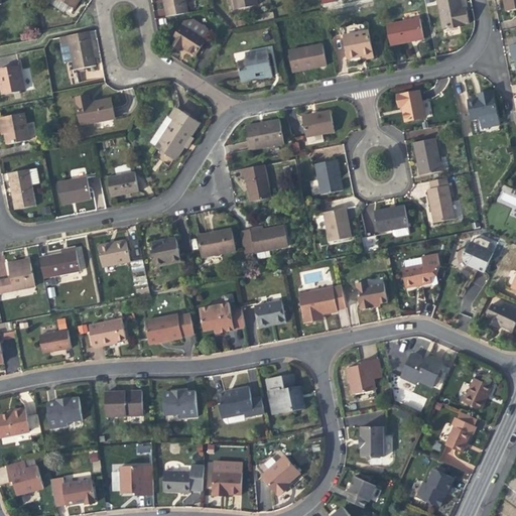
[(71,7),(59,0),(53,0),(51,5),(67,14),(71,7)]
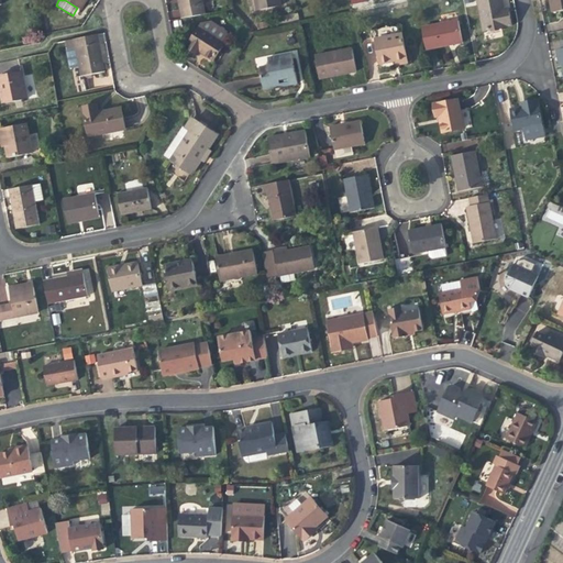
[(65,0),(77,8),(81,10),(87,0),(65,0)]
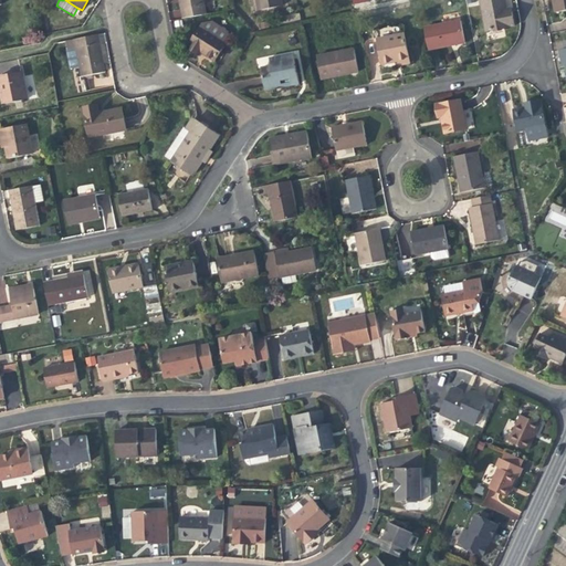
[(181,0),(186,19),(206,16),(202,0),(181,0)]
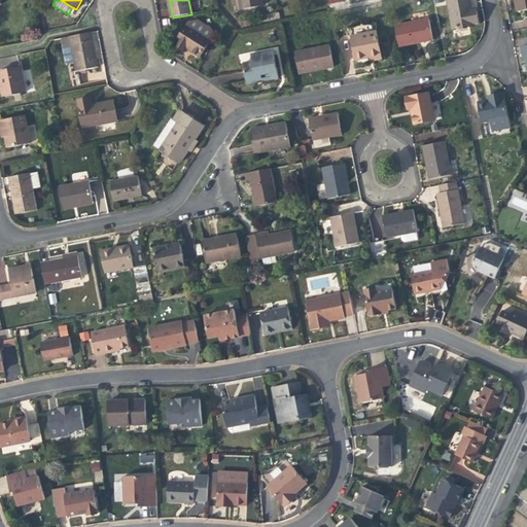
[(238,0),(241,10),(262,6),(260,0),(238,0)]
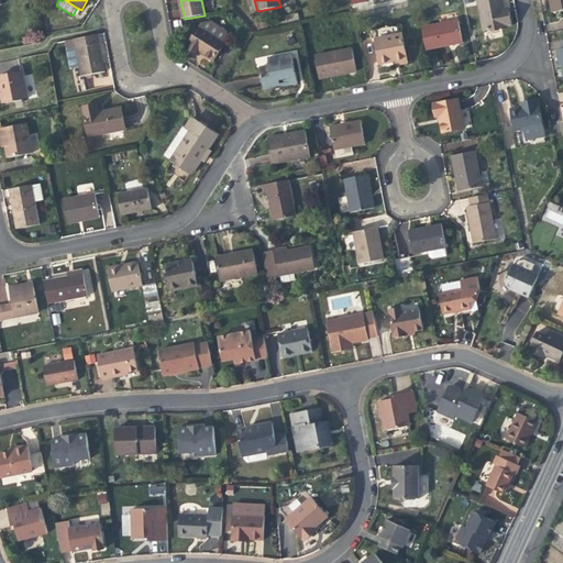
[(476,0),(483,31),(510,25),(507,9),(504,9),(503,4),(501,0),(476,0)]
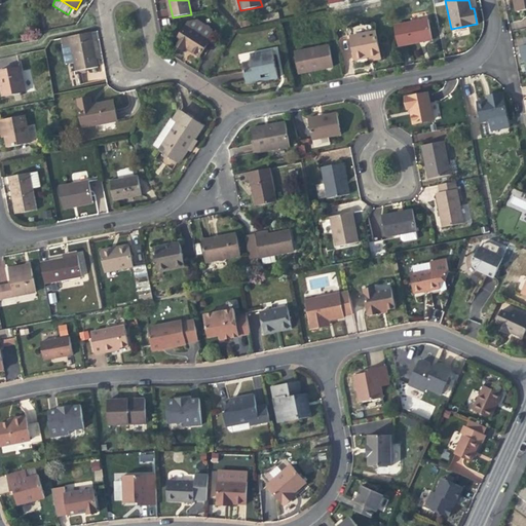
[(525,0),(513,0),(516,12),(525,9),(525,0)]
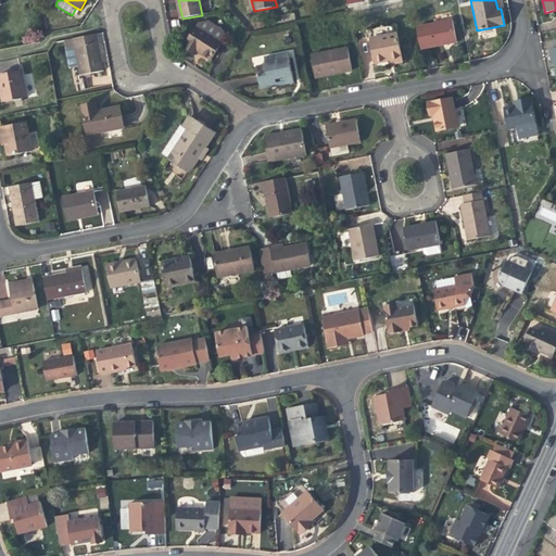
[(198,26),(222,41),(225,35),(224,32),(209,21),(200,23),(198,26)]
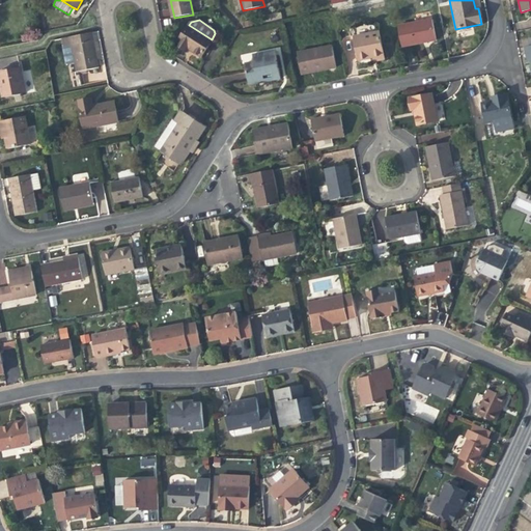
[(420,44),(437,40),(432,20),(397,26),(401,48),(420,44)]
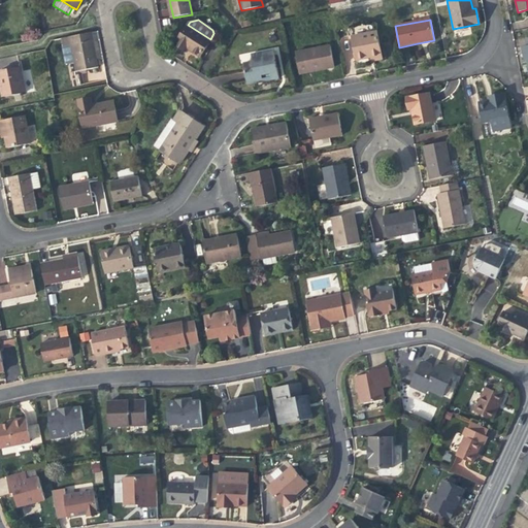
[(211,40),(210,39),(188,25),(174,45),(185,52),(187,50),(191,53),(199,58),(211,40)]
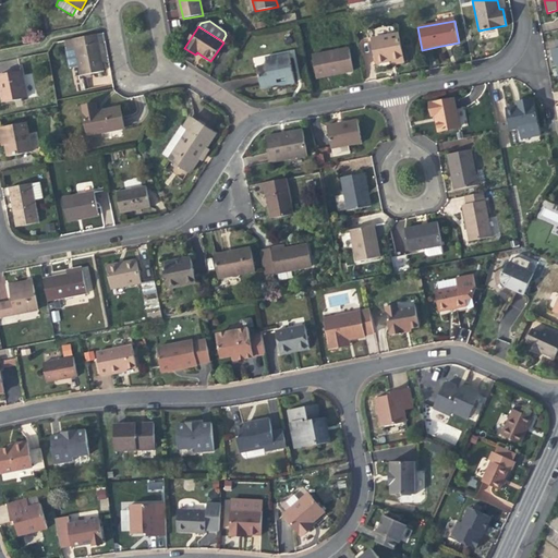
[(387,62),(391,61),(403,59),(398,34),(372,39),(377,64),(387,62)]
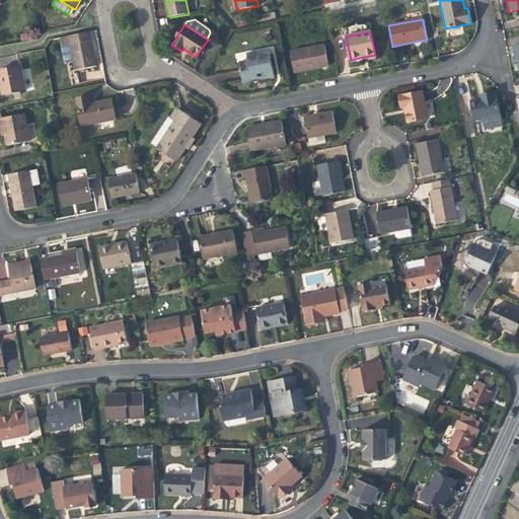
[(90,33),(60,39),(62,46),(69,45),(74,71),(79,70),(96,67),(93,50),(90,33)]
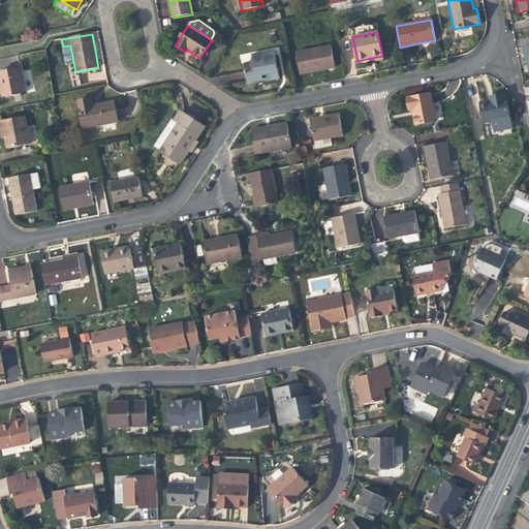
[(331,45),(296,53),(300,75),(317,71),(335,68),(331,45)]
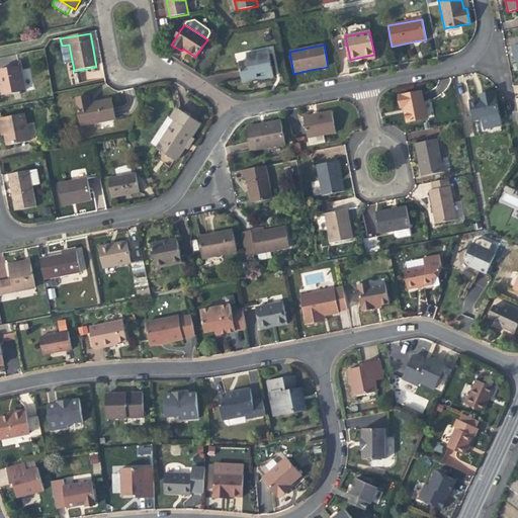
[(247,61),(250,77),(273,73),(268,50),(246,54),(247,61)]
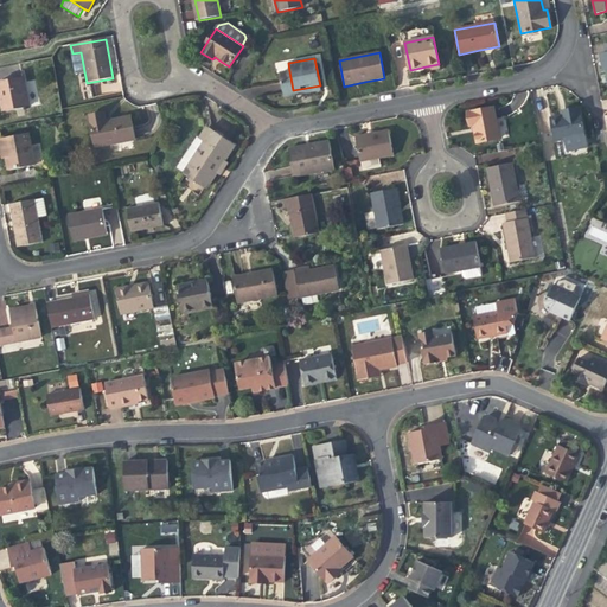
[(294,96),(293,90),(289,71),(279,74),(283,97),(294,96)]
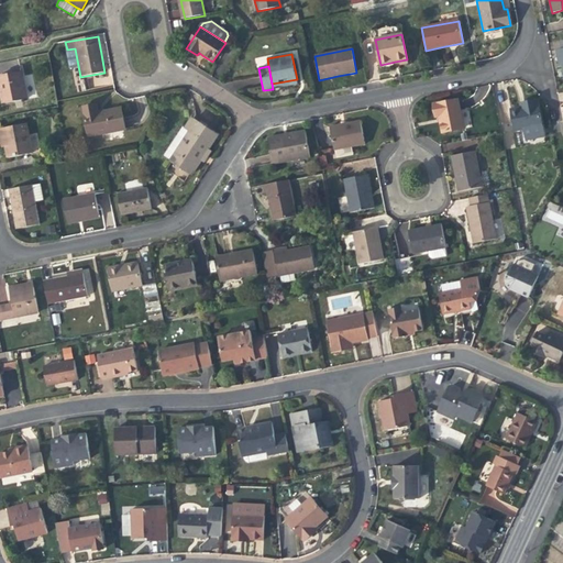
[(0,92),(2,105),(26,99),(21,72),(0,75),(0,87),(1,87),(1,90),(2,92),(0,92)]
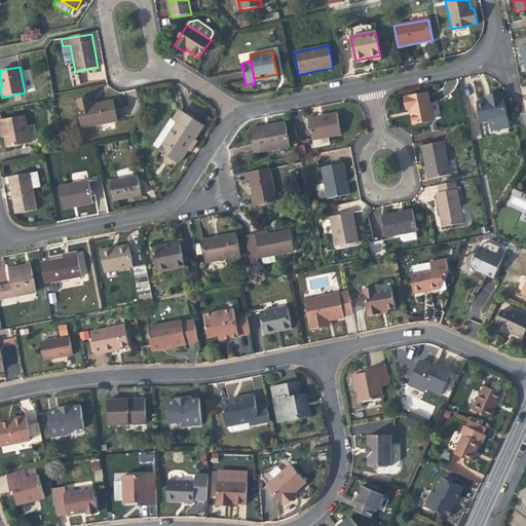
[(83,89),(80,71),(75,72),(78,90),(83,89)]
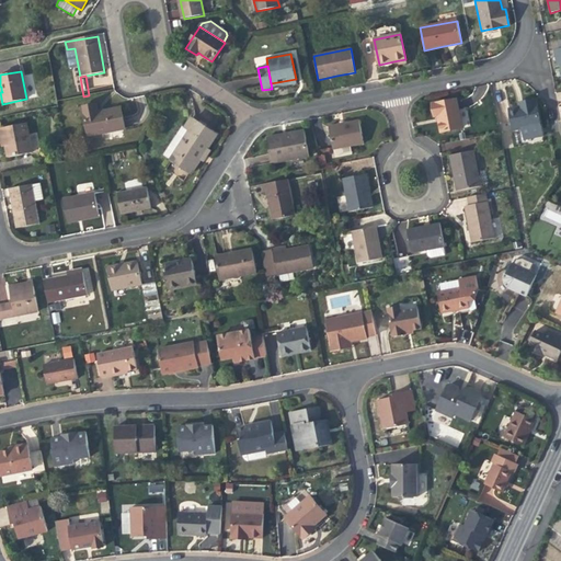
[(297,84),(296,79),(271,83),(272,89),(285,87),(297,84)]
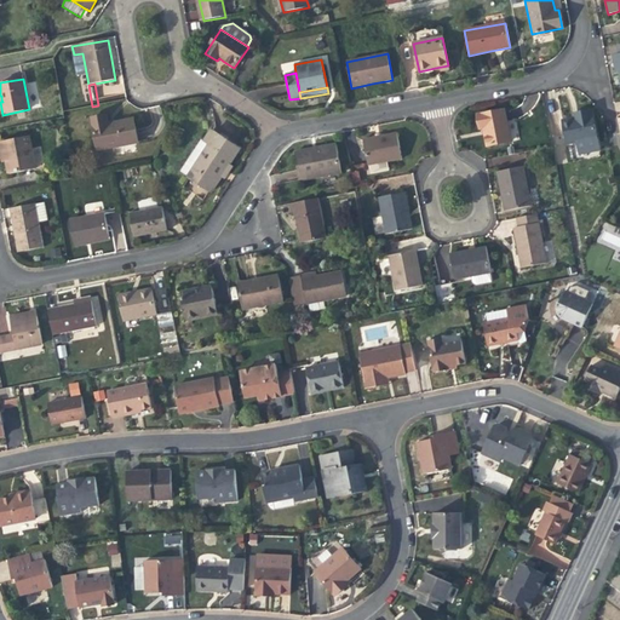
[(505,110),(477,115),(480,130),(483,128),(484,136),(487,147),(511,142),(505,110)]
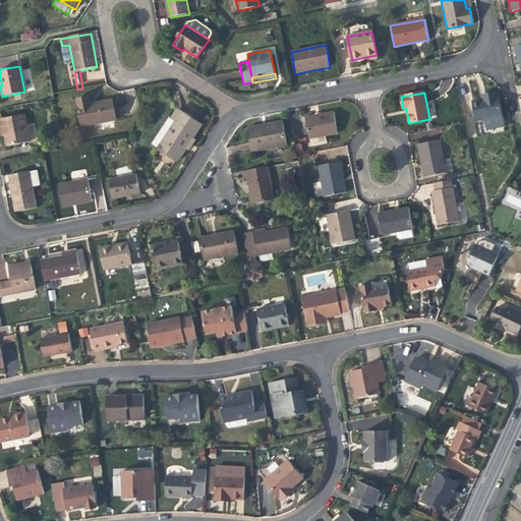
[(476,121),(484,120),(502,117),(498,93),(484,96),(485,100),(482,100),(473,102),(476,121)]
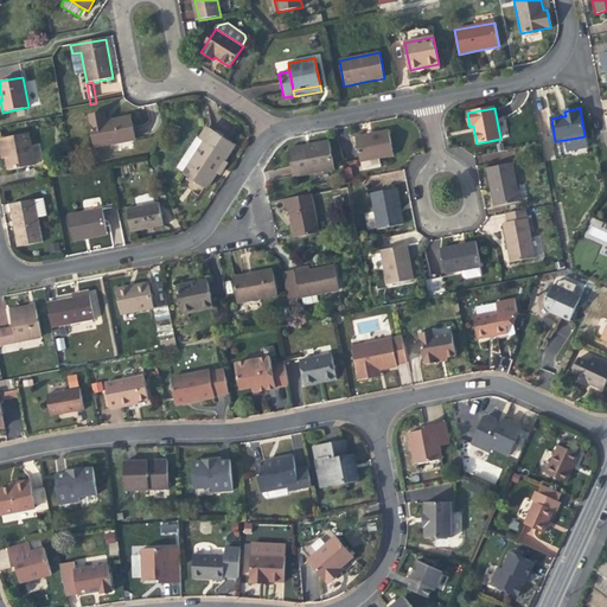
[(95,147),(134,140),(131,116),(113,120),(114,123),(110,123),(107,125),(104,113),(89,116),(95,147)]
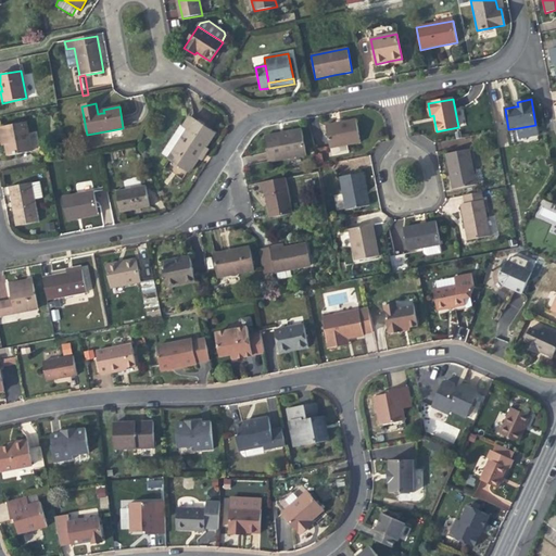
[(198,159),(205,148),(214,134),(189,117),(182,127),(187,130),(168,159),(189,173),(198,159)]
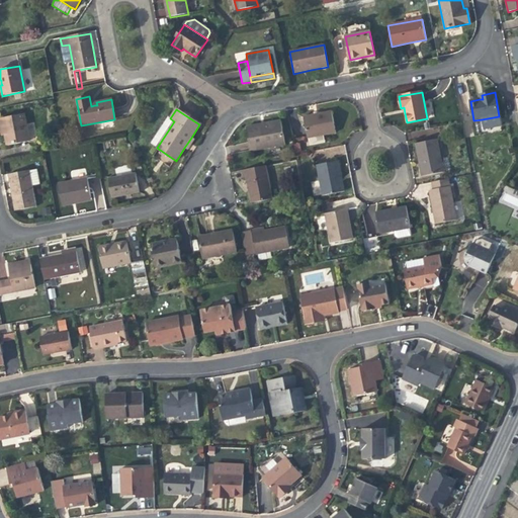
[(317,114),(304,117),(308,139),(336,133),(331,111),(317,114)]
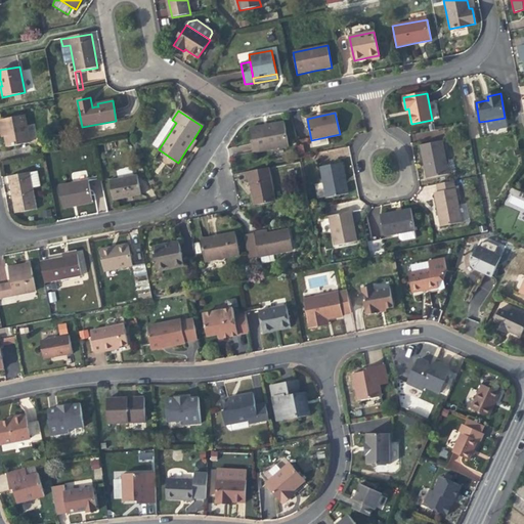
[(0,120),(0,128),(0,131),(3,130),(5,137),(7,147),(30,143),(25,116),(0,120)]
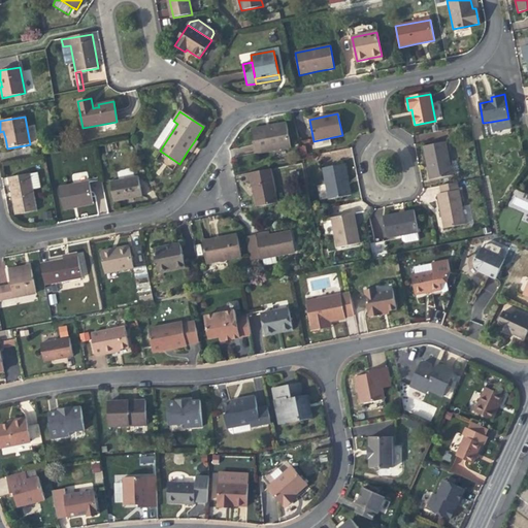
[(160,151),(177,124),(173,121),(171,119),(153,146),(160,151)]
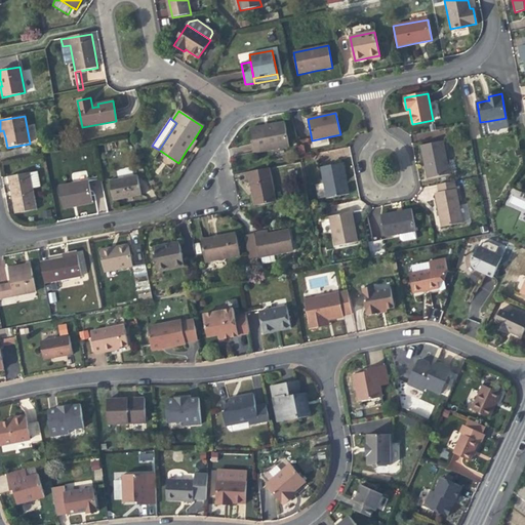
[(508,128),(506,118),(488,121),(489,131),(508,128)]
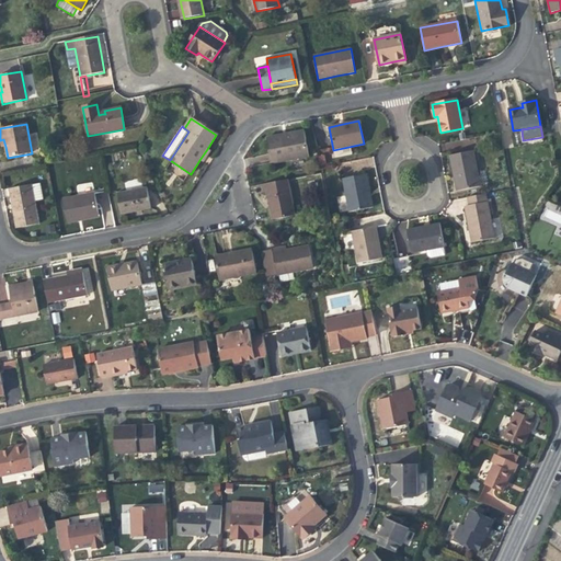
[(304,130),(292,133),(293,136),(268,140),(273,163),(309,157),(304,130)]
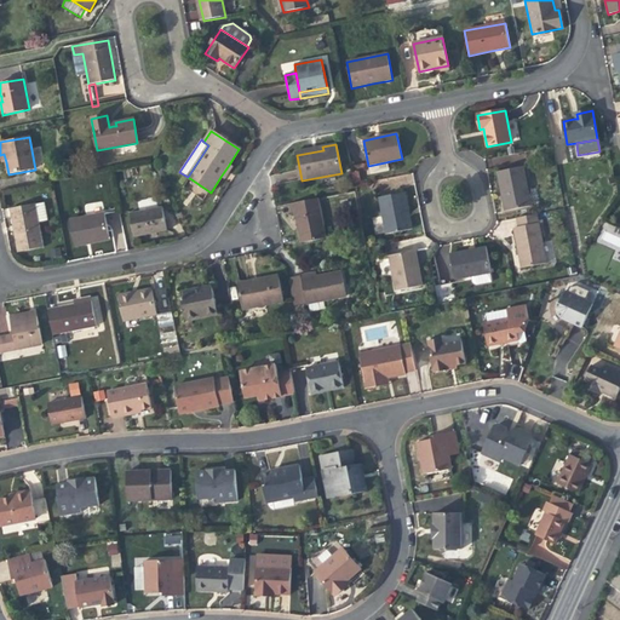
[(229,165),(220,177),(225,181),(229,174),(234,168),(229,165)]
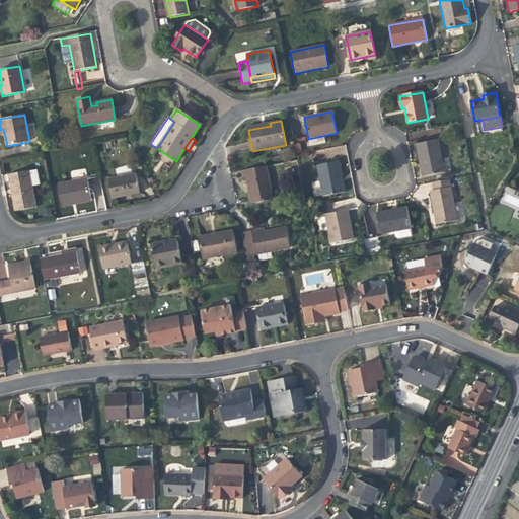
[(438,140),(417,144),(420,160),(423,176),(445,172),(438,140)]
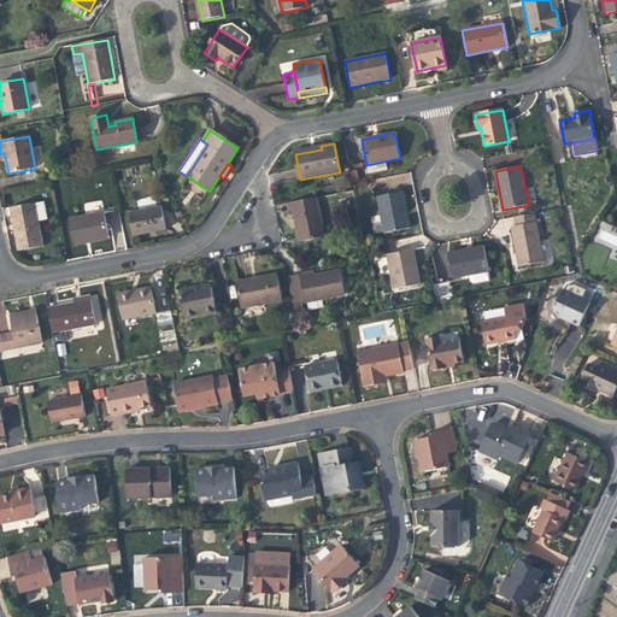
[(403,192),(377,197),(385,234),(410,228),(406,209),(403,192)]
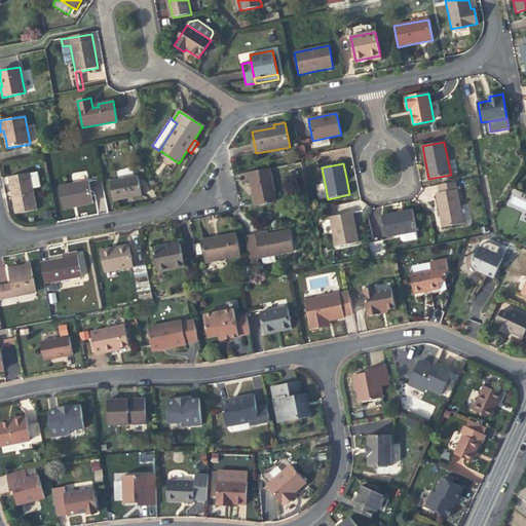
[(270,168),(245,174),(247,182),(250,181),(252,190),(255,207),(276,202),(270,168)]
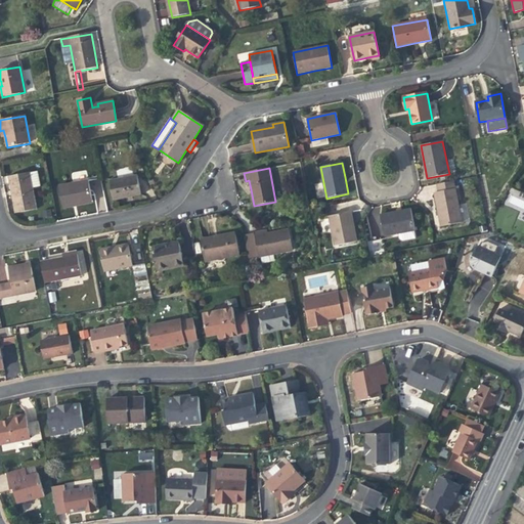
[(15,213),(36,210),(29,173),(9,177),(12,193),(15,213)]
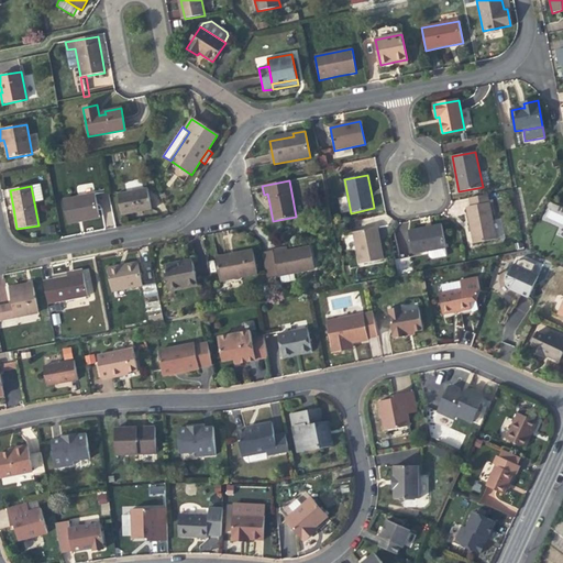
[(139,212),(151,210),(147,189),(118,195),(121,216),(139,212)]
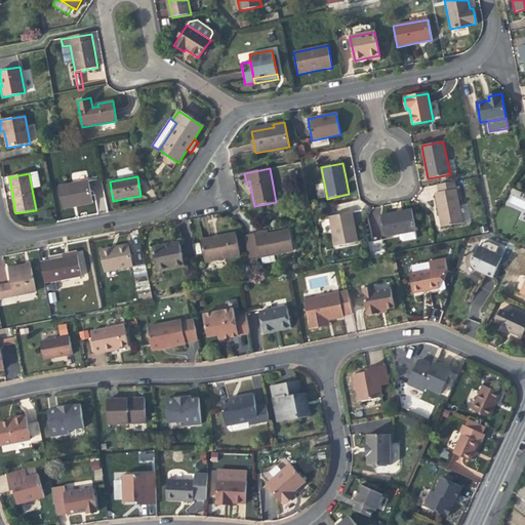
[(80,206),(92,203),(88,180),(58,187),(63,209),(80,206)]
